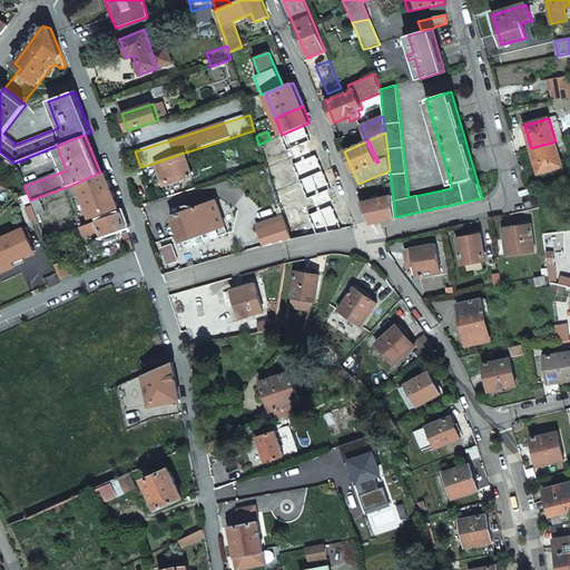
[(539,173),(562,166),(556,141),(531,148),(539,173)]
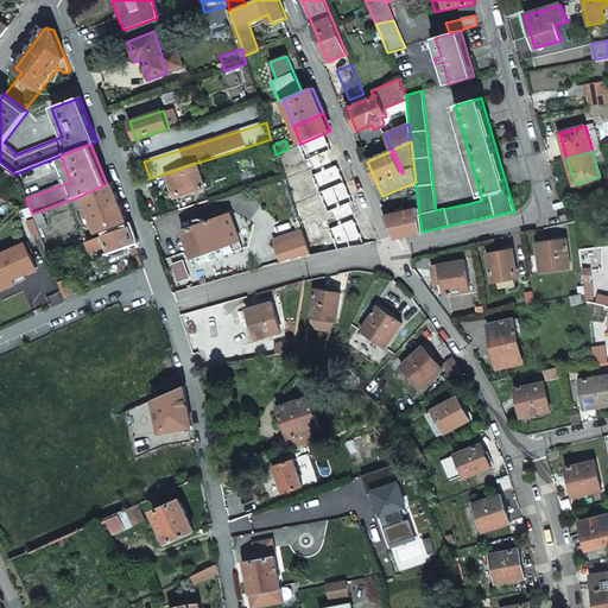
[(197,163),(166,173),(175,197),(204,187),(197,163)]
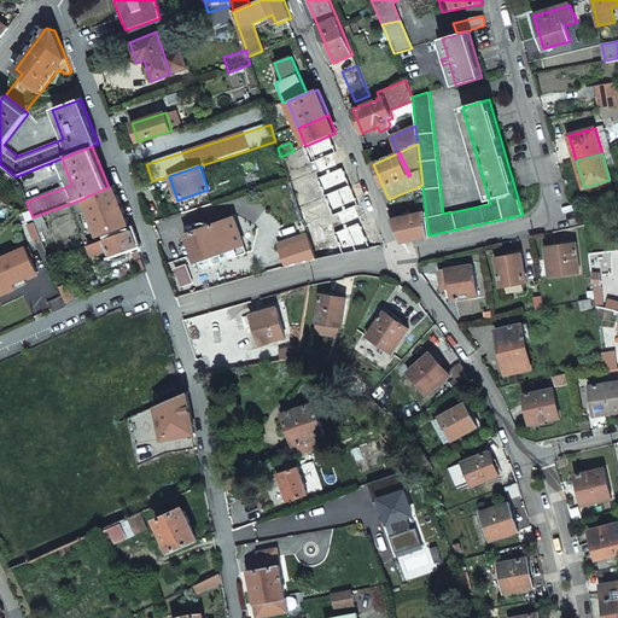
[(402,242),(429,235),(423,185),(415,188),(417,194),(419,213),(392,219),(402,242)]
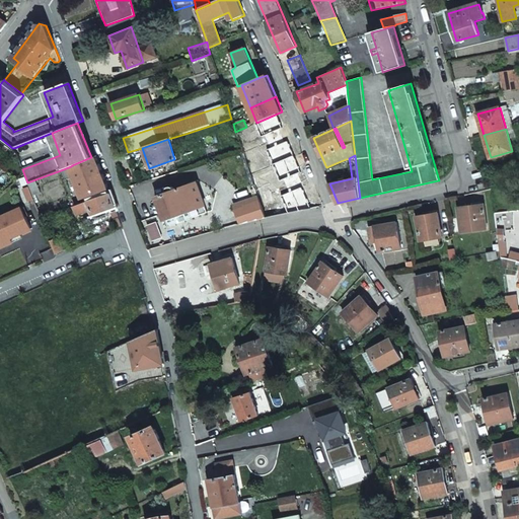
[(107,187),(96,156),(91,157),(86,159),(72,165),(71,166),(73,173),(82,197),(107,187)]
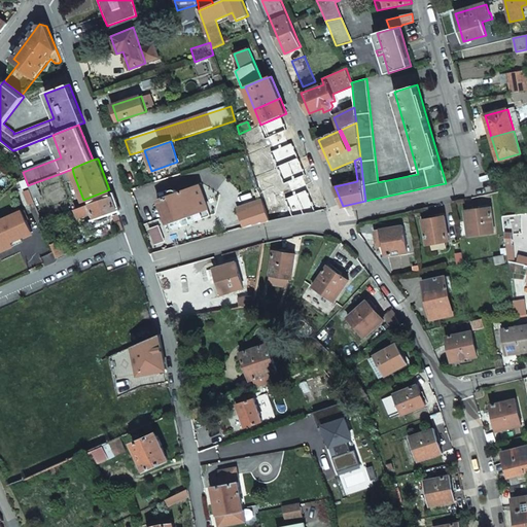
[(72,169),(62,173),(65,180),(74,176),(72,169)]
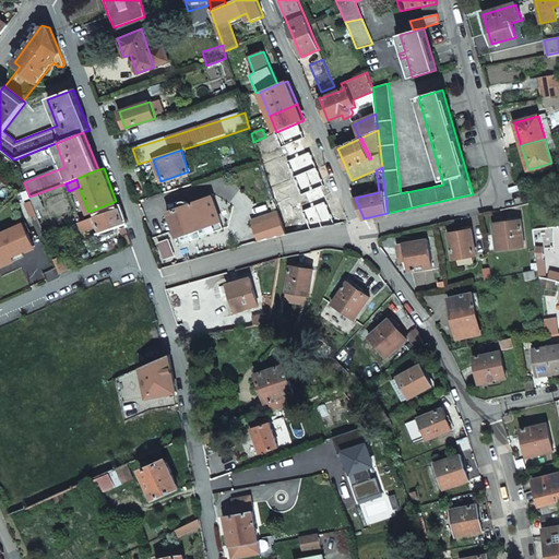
[(322,205),(314,185),(272,200),(278,219),(280,221),(322,205)]
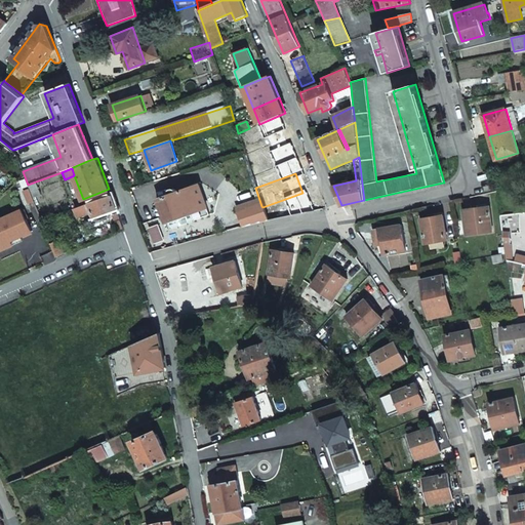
[(36,182),(28,185),(33,198),(41,195),(36,182)]
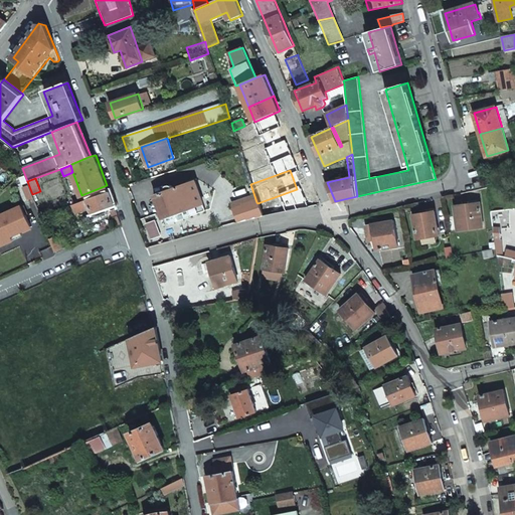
[(189,207),(194,205),(194,204),(187,186),(187,184),(175,188),(174,187),(173,186),(172,186),(171,185),(170,185),(169,186),(168,186),(167,187),(167,188),(167,189),(167,191),(157,195),(168,224),(192,216),(189,207)]
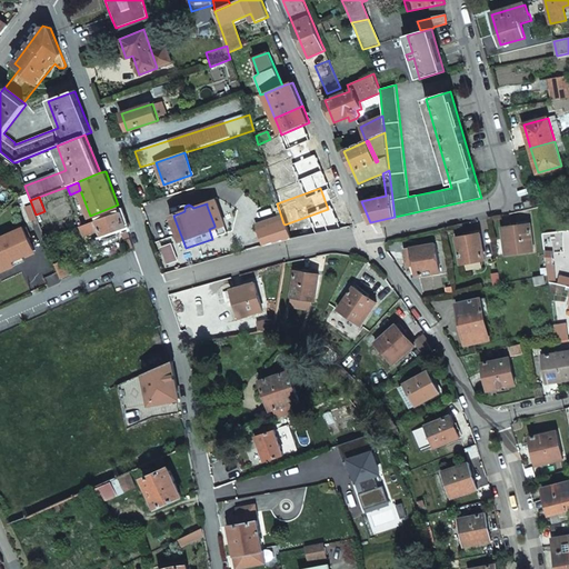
[(213,203),(207,206),(215,226),(221,223),(213,203)]
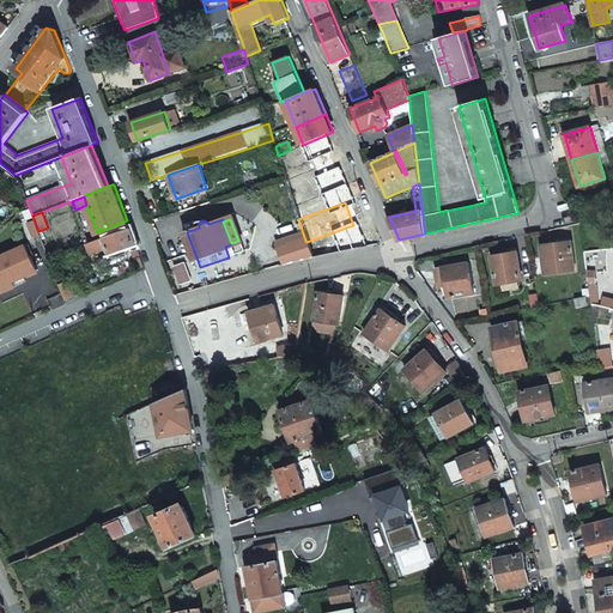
[(110,253),(135,243),(131,228),(115,232),(96,241),(89,243),(92,253),(109,247),(110,253)]
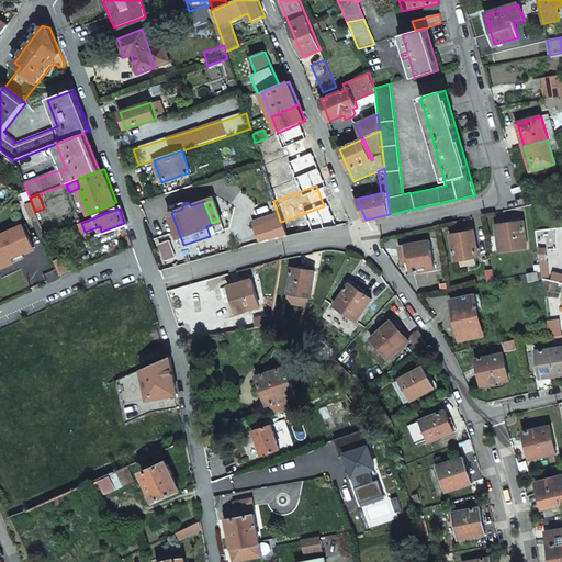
[(281,222),(280,221),(271,223),(276,237),(285,234),(281,222)]
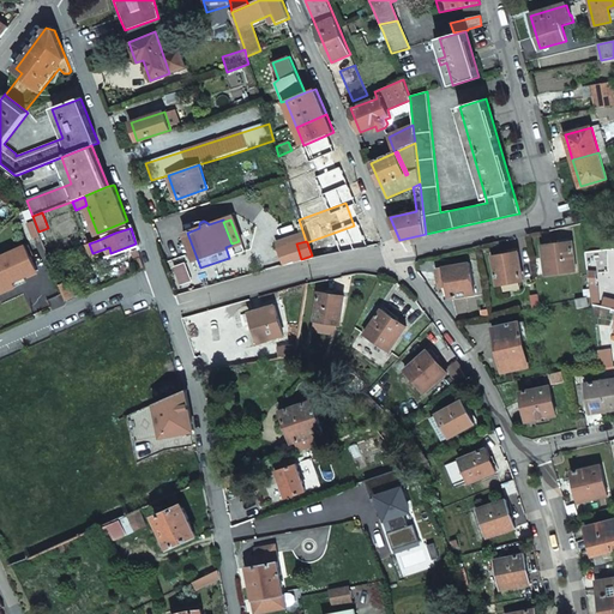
[(547,275),(576,271),(572,242),(542,246),(547,275)]
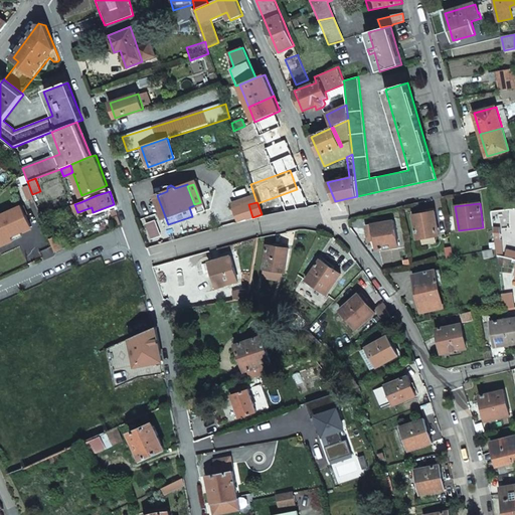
[(0,215),(0,240),(10,236),(31,227),(22,206),(0,215)]
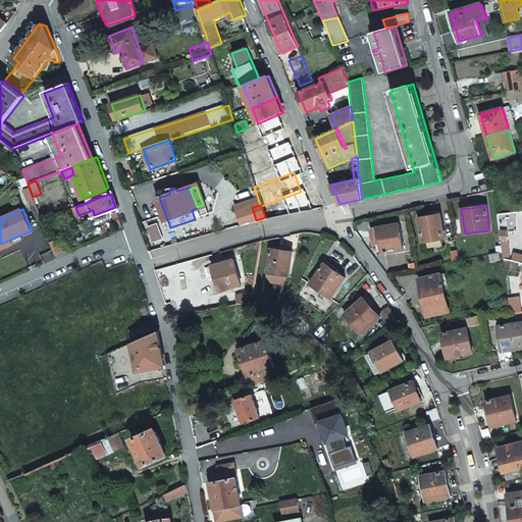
[(117,229),(122,227),(117,212),(112,213),(117,229)]
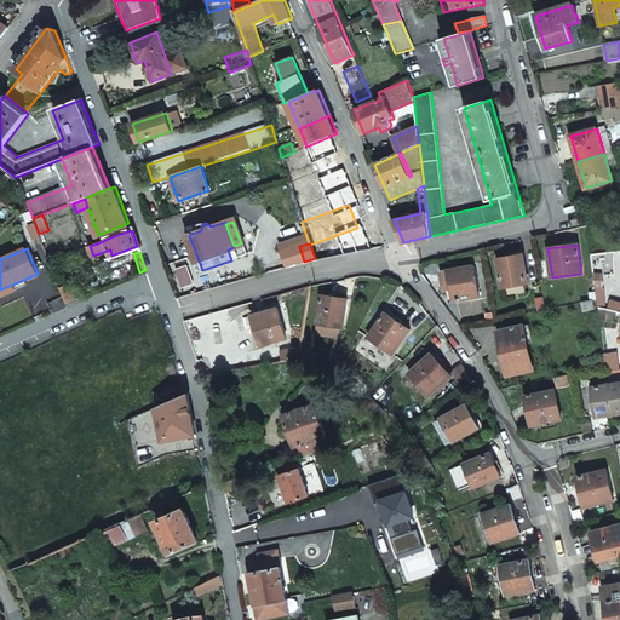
[(523,254),(498,259),(503,288),(528,283),(523,254)]
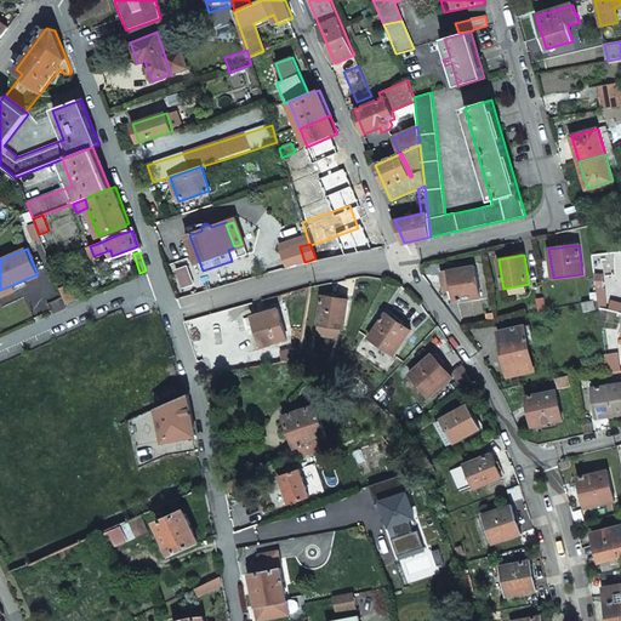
[(177,275),(172,263),(165,266),(170,278),(177,275)]
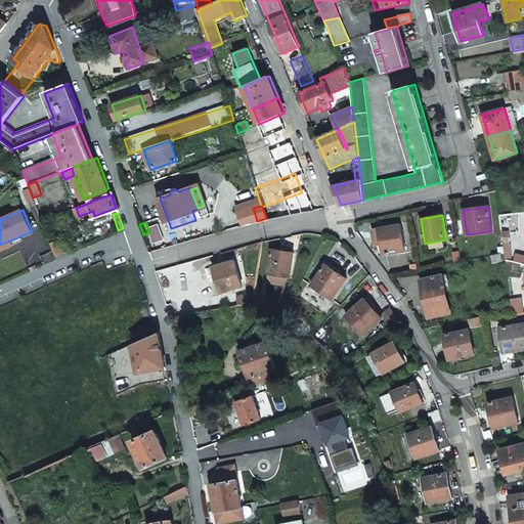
[(375,241),(381,239),(384,253),(404,249),(400,224),(373,229),(375,241)]
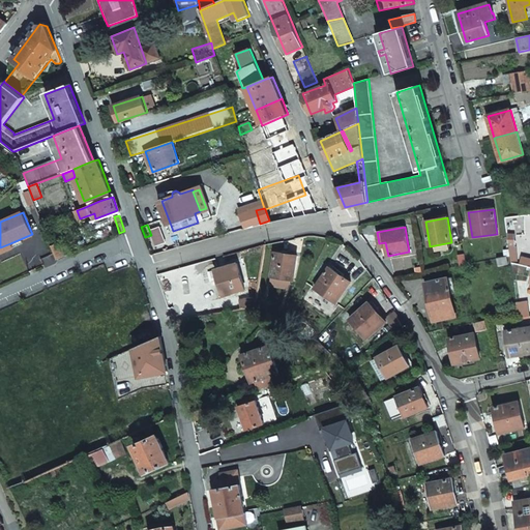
[(64,257),(59,242),(51,245),(56,260),(64,257)]
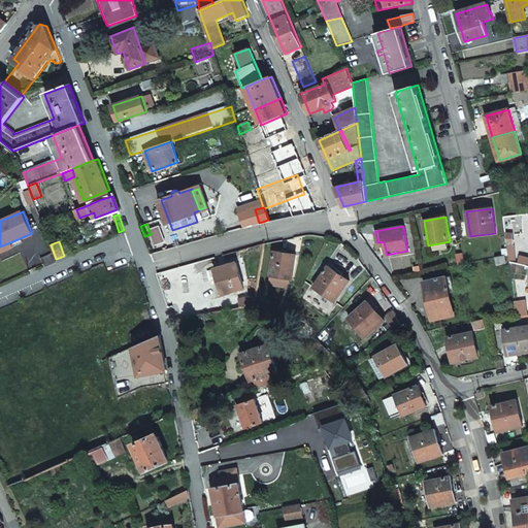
[(10,242),(0,246),(0,253),(13,246),(10,242)]
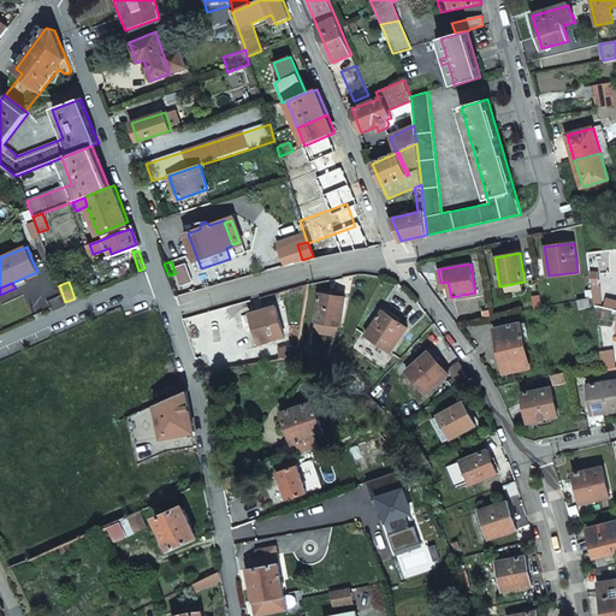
[(345,296),(320,292),(315,321),(341,325),(345,296)]
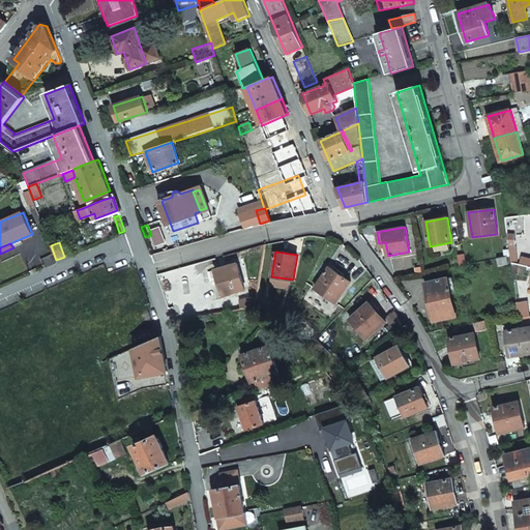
[(213,281),(218,278),(224,295),(245,289),(237,262),(210,271),(213,281)]
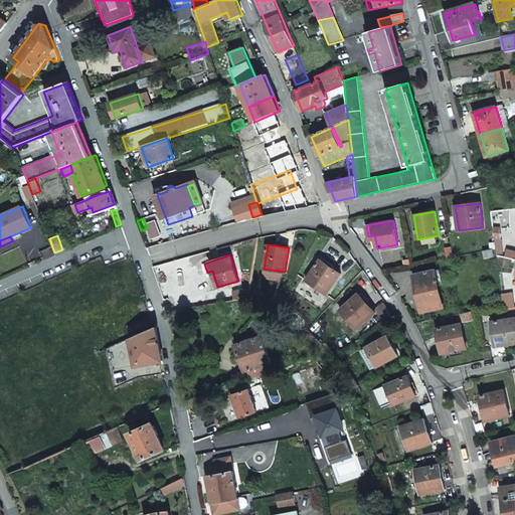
[(514,277),(514,259),(497,255),(499,274),(514,277)]
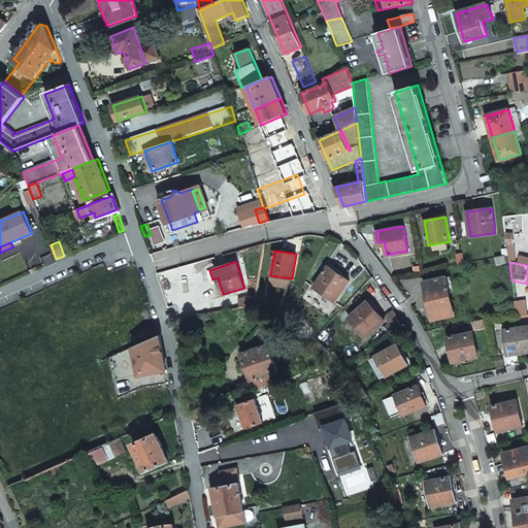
[(314,288),(334,301),(349,281),(328,266),(314,288)]
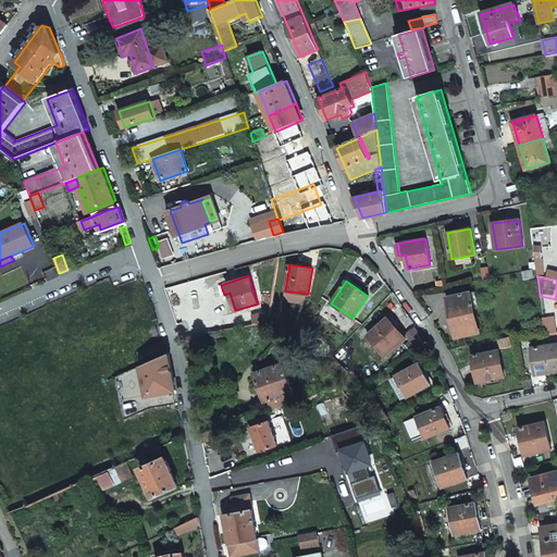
[(456,337),(479,333),(471,293),(447,297),(456,337)]
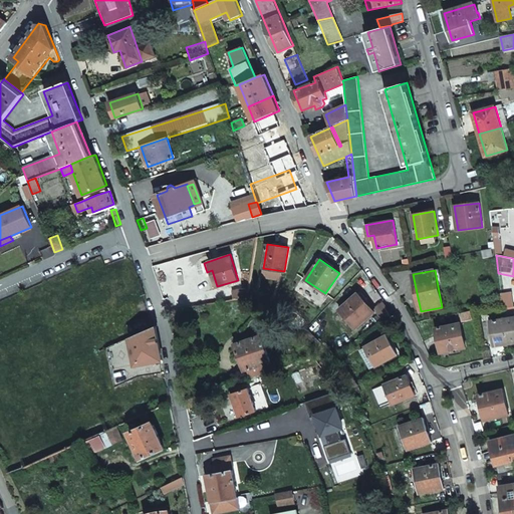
[(357,293),(339,309),(354,327),(373,311),(357,293)]
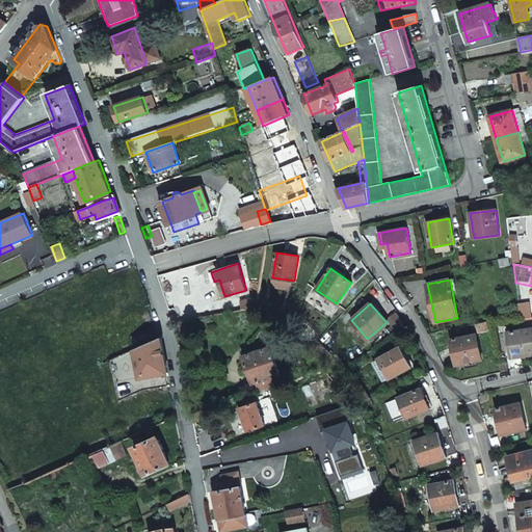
[(477,333),(487,330),(486,321),(476,324),(477,333)]
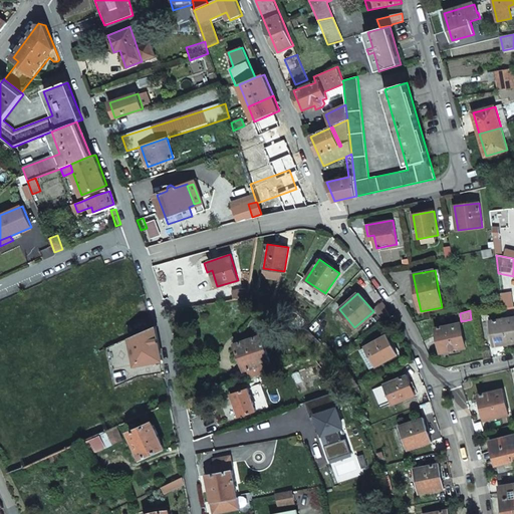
[(513,316),(513,317),(512,313),(506,314),(507,318),(491,320),(495,345),(513,341),(513,316)]
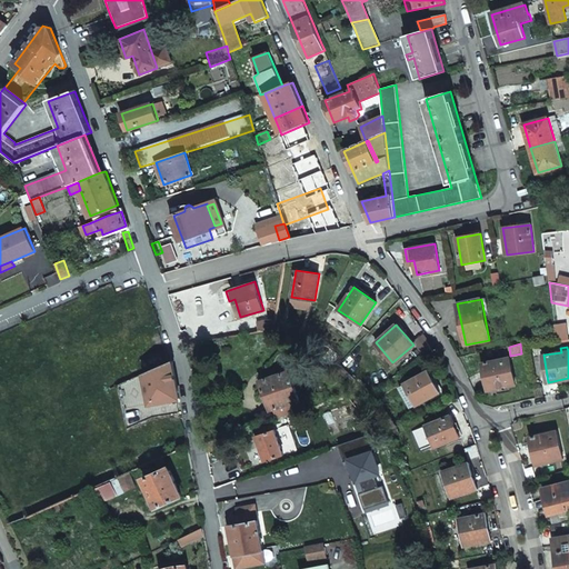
[(328,355),(320,349),(317,353),(323,359),(328,355)]
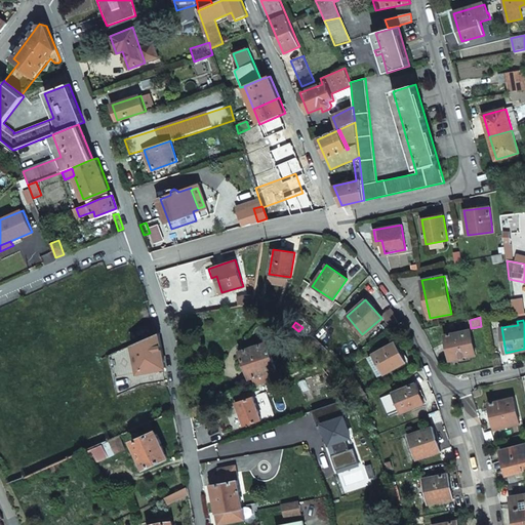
[(470,330),(445,335),(450,360),(475,355),(470,330)]
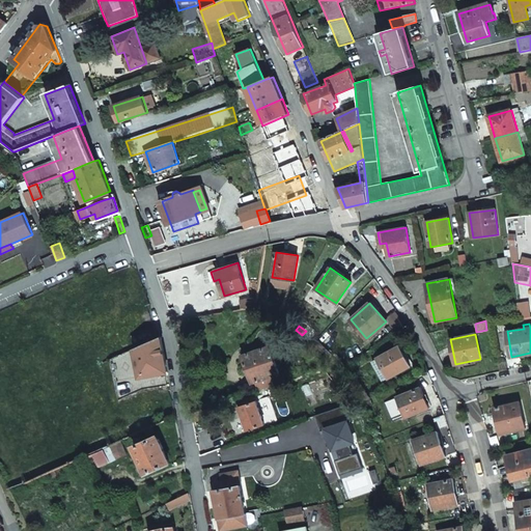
[(140,378),(167,371),(161,336),(149,341),(135,347),(140,378)]
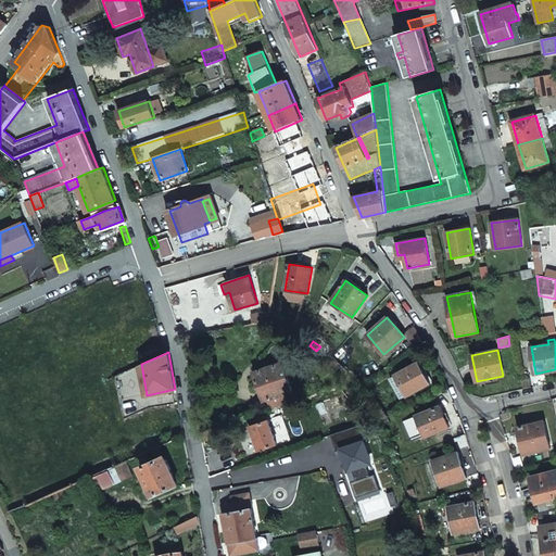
[(333,358),(330,362),(337,368),(340,365),(333,358)]
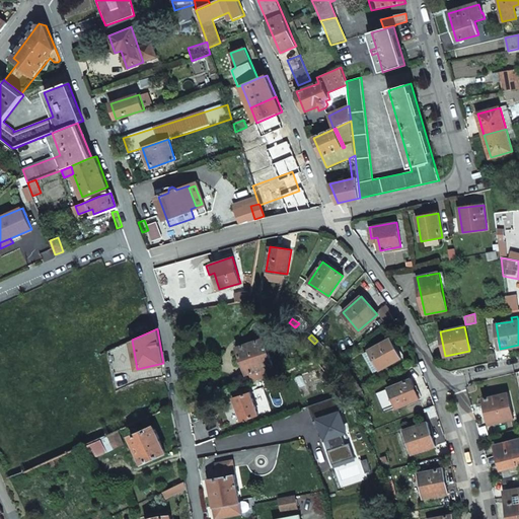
[(270,338),(237,349),(246,374),(250,373),(253,381),(271,375),(268,366),(273,365),(266,347),(273,345),(270,338)]
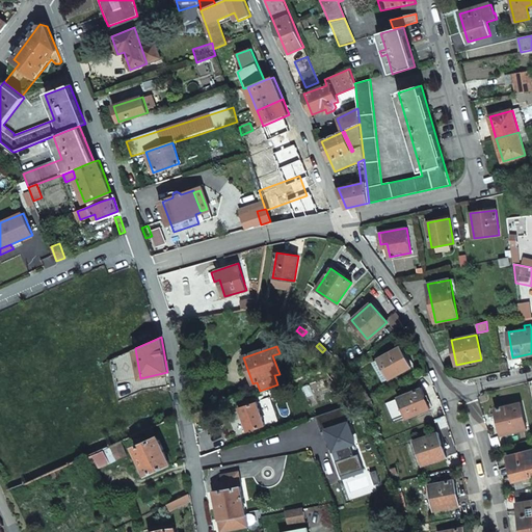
[(401,347),(373,362),(383,381),(410,367),(401,347)]
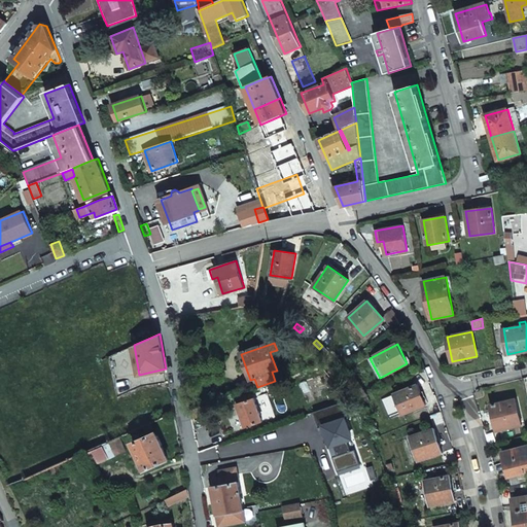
[(331,362),(335,359),(328,353),(325,356),(331,362)]
